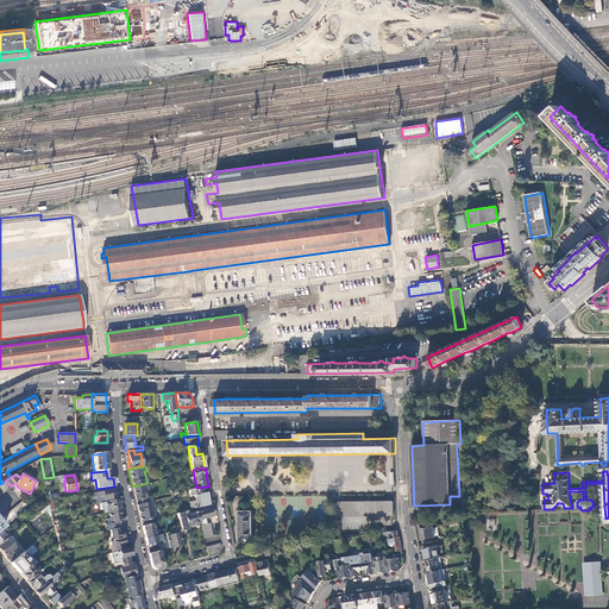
[(0,495),(11,487),(5,481),(0,484),(0,529),(0,531),(24,510),(27,507),(23,501),(2,519),(1,519),(0,516),(0,495)]
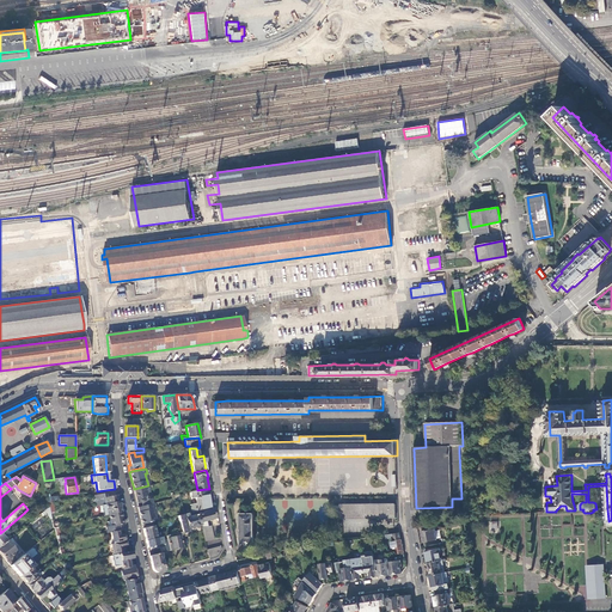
[(148,485),(134,489),(136,502),(141,501),(142,506),(152,503),(151,499),(148,500),(146,493),(150,493),(148,485)]
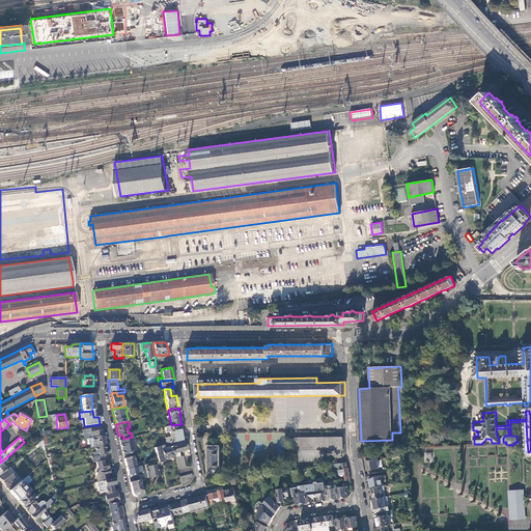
[(180,434),(178,424),(171,425),(165,426),(166,432),(169,431),(170,437),(165,438),(167,445),(171,443),(183,441),(182,434),(180,434)]
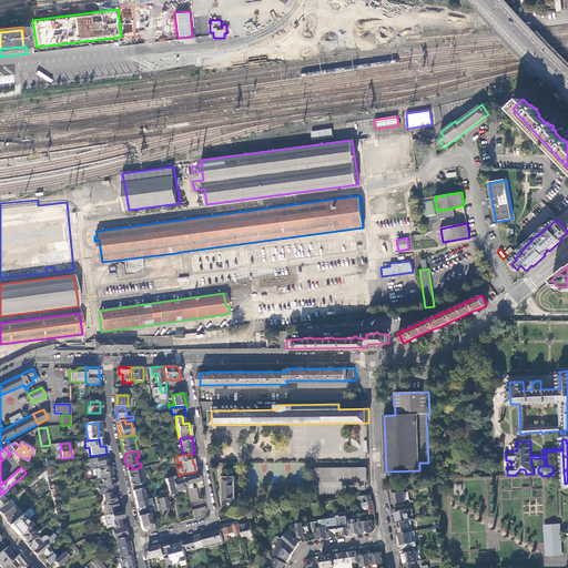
[(101,462),(100,458),(88,459),(88,463),(87,465),(89,466),(90,470),(93,469),(110,466),(109,460),(101,462)]
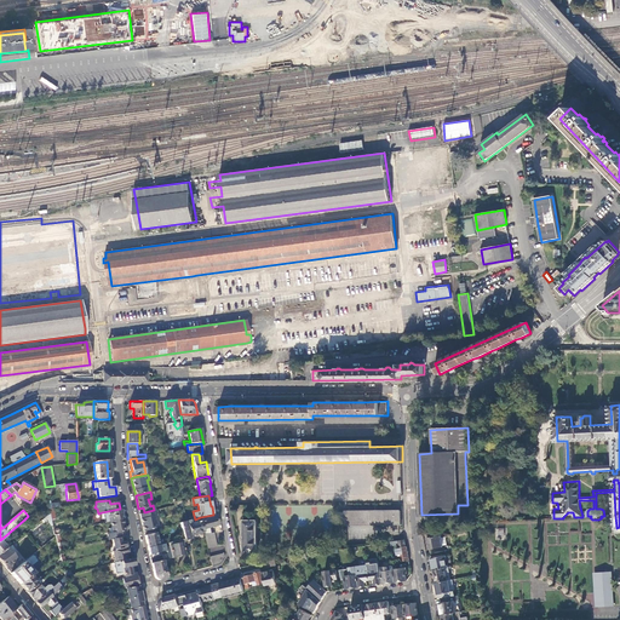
[(122,518),(120,509),(102,512),(104,523),(110,522),(122,518)]
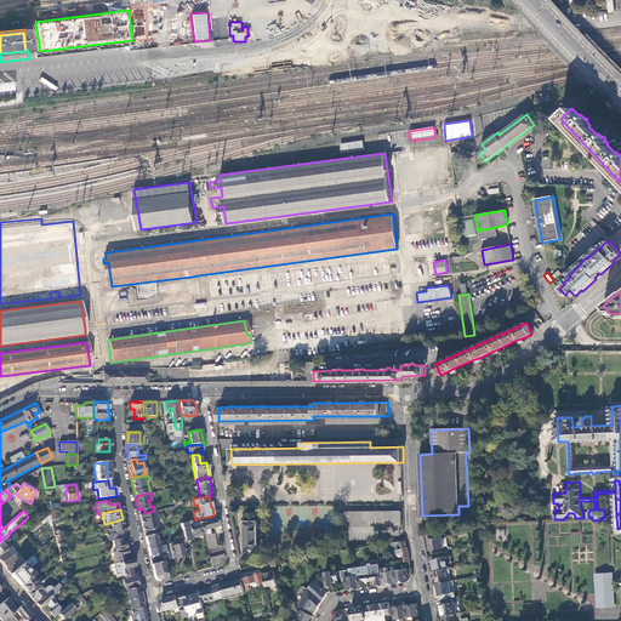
[(141,514),(140,514),(142,525),(144,525),(144,527),(143,528),(144,533),(159,529),(158,523),(159,523),(157,511),(154,511),(144,513),(141,514)]
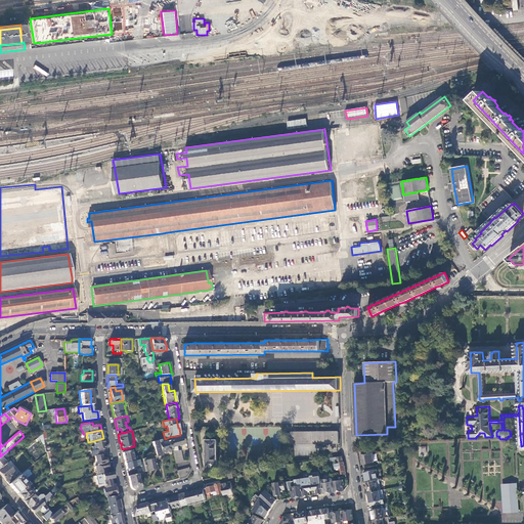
[(291,444),(338,445),(338,432),(291,431),(291,444)]
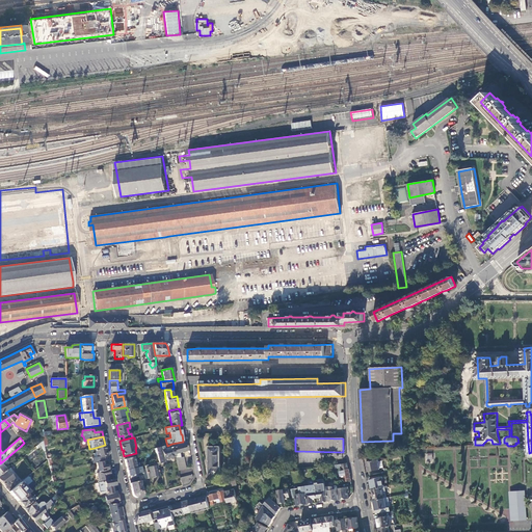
[(189,450),(188,441),(183,442),(171,444),(175,456),(177,463),(180,462),(184,461),(183,457),(181,458),(180,452),(189,450)]
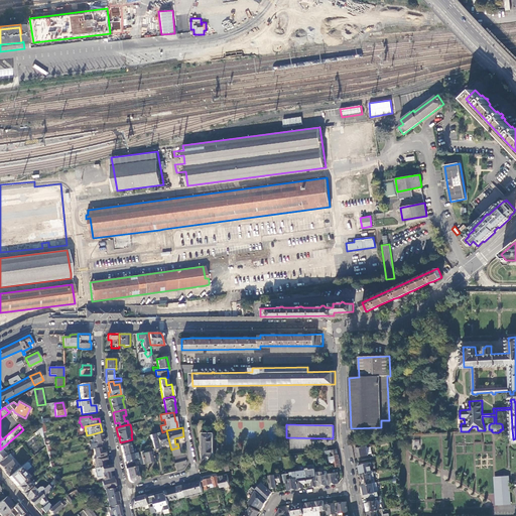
[(169,442),(166,430),(162,432),(150,435),(153,448),(153,449),(159,448),(158,445),(169,442)]
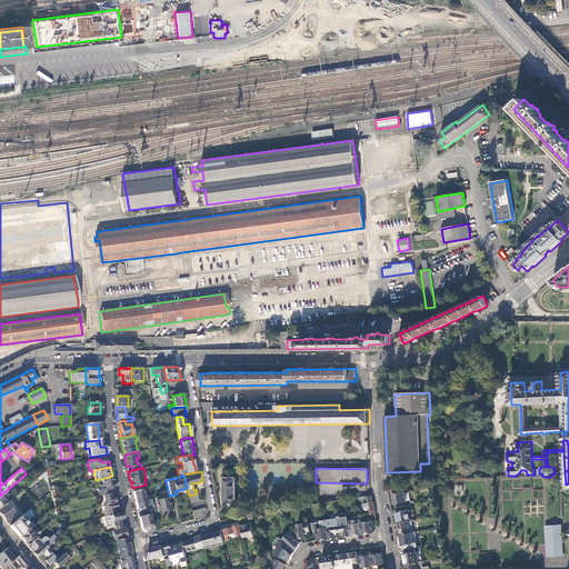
[(115,488),(112,476),(101,479),(102,485),(99,486),(100,490),(98,490),(98,492),(98,496),(99,496),(99,497),(101,496),(102,496),(110,493),(109,489),(115,488)]
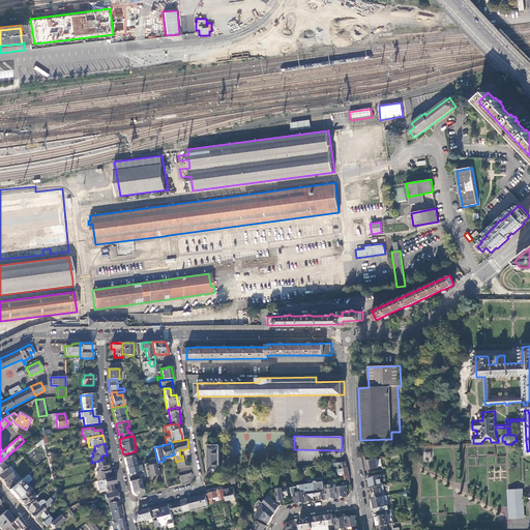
[(219,473),(219,444),(208,444),(209,473),(219,473)]
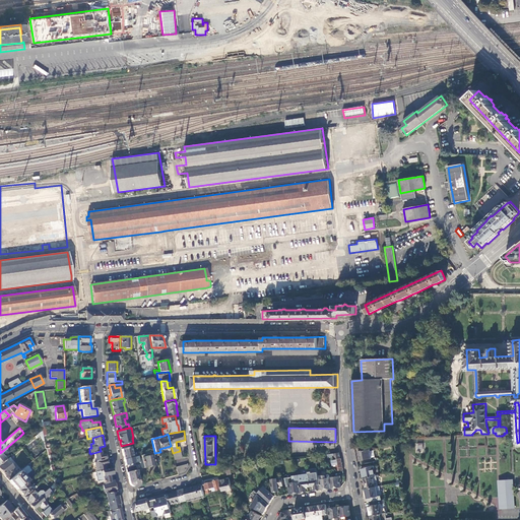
[(130,447),(122,449),(124,460),(136,457),(135,453),(132,454),(130,447)]
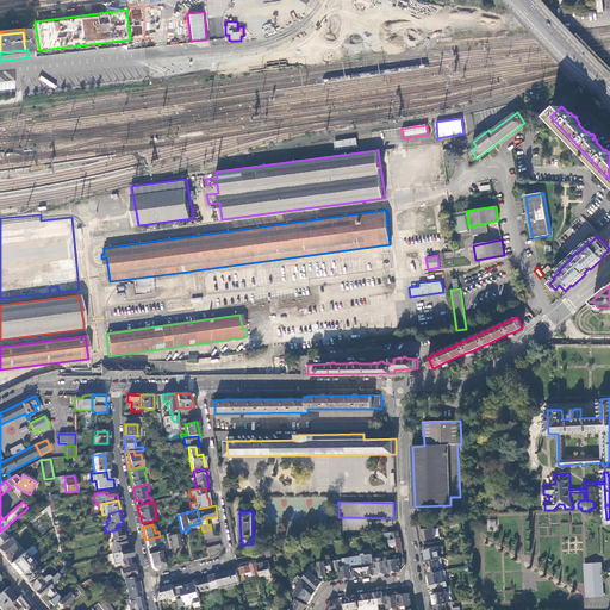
[(429,528),(429,526),(421,524),(424,545),(442,541),(441,536),(436,537),(434,529),(434,527),(429,528)]
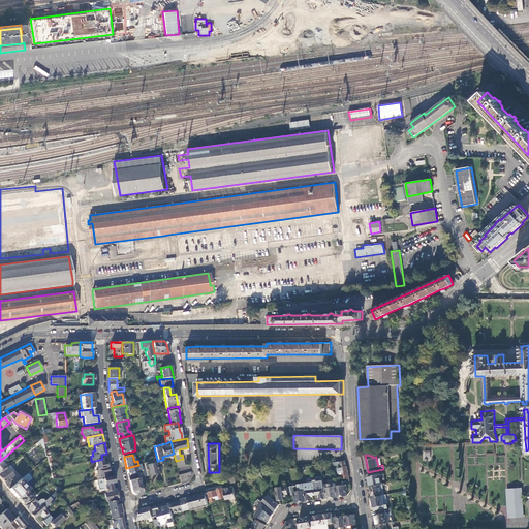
[(102,459),(95,461),(96,466),(95,467),(91,467),(92,471),(95,471),(97,470),(107,468),(106,462),(102,463),(102,459)]
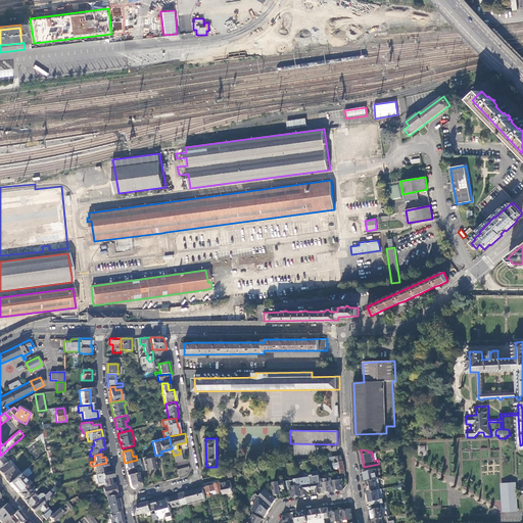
[(156,458),(155,456),(155,455),(139,459),(140,467),(142,472),(156,468),(153,458),(156,458)]
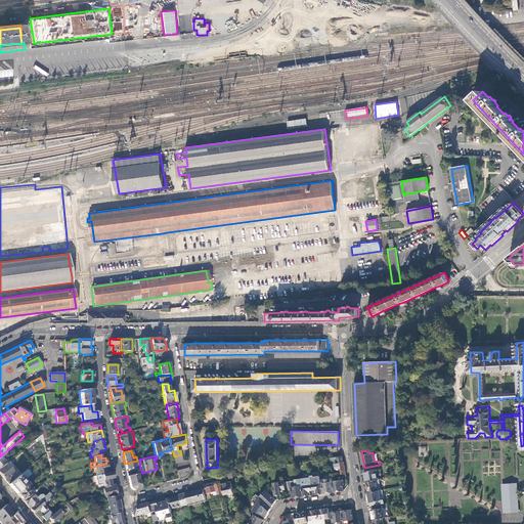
[(340,475),(346,474),(343,455),(337,456),(338,461),(339,464),(335,465),(336,470),(339,469),(340,475)]
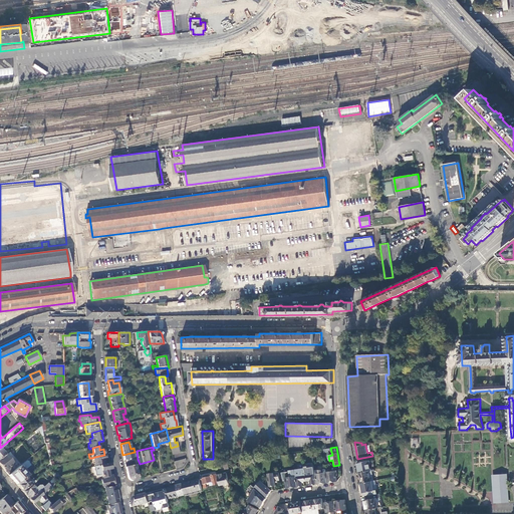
[(138,459),(137,451),(135,452),(122,455),(124,461),(129,459),(130,461),(138,459)]
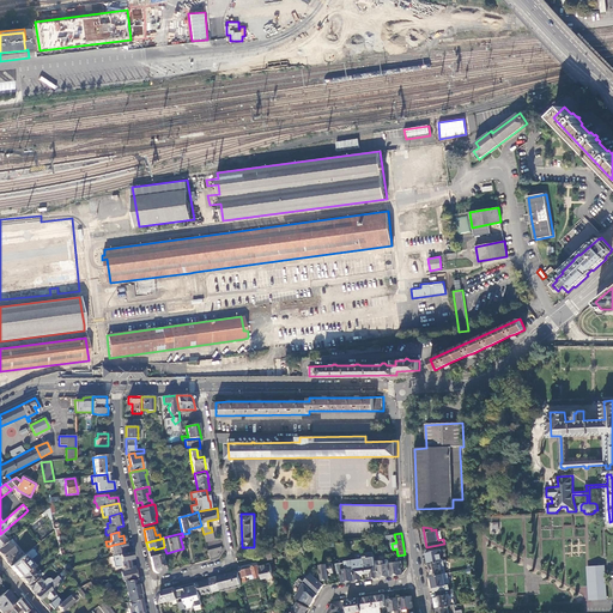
[(0,554),(6,562),(16,553),(13,550),(16,547),(10,540),(7,542),(0,547),(0,554)]
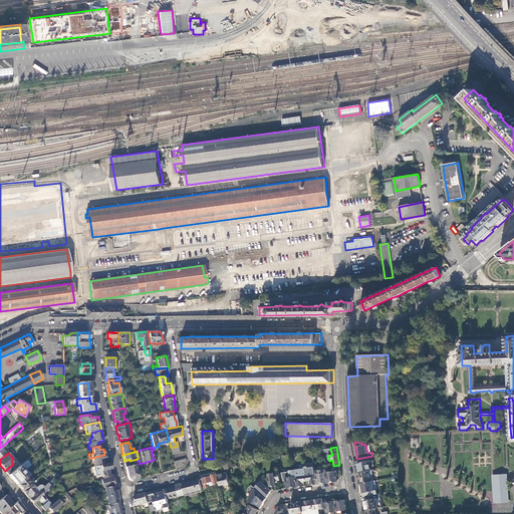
[(105,460),(104,455),(94,457),(95,461),(93,462),(94,467),(96,466),(97,467),(103,466),(102,461),(105,460)]
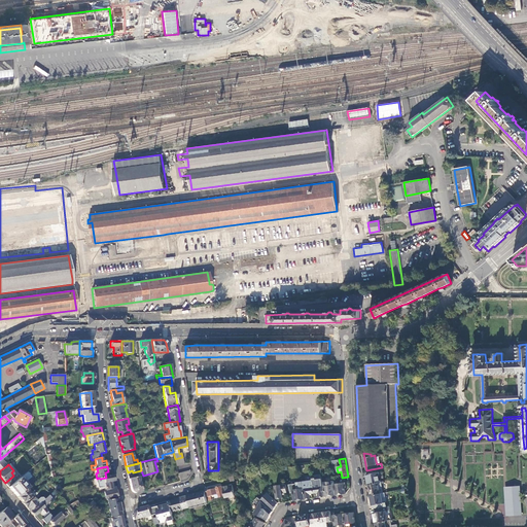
[(379,483),(381,482),(380,475),(380,472),(367,475),(370,485),(379,483)]
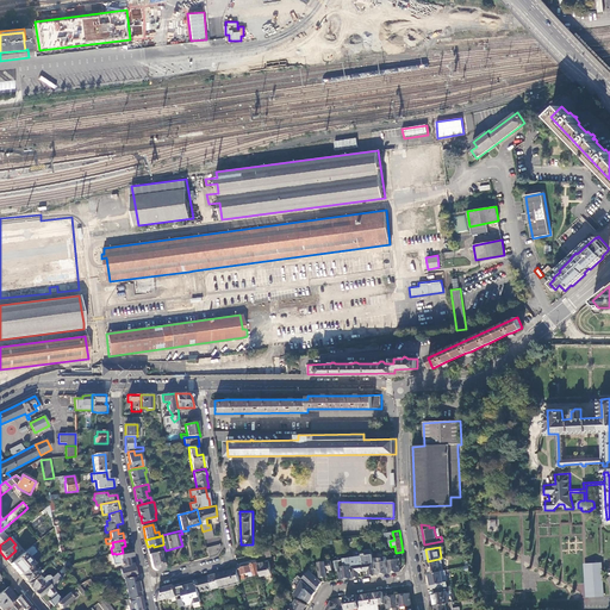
[(131,558),(130,551),(123,553),(116,554),(114,553),(112,554),(111,554),(113,565),(117,564),(117,566),(120,566),(122,567),(129,566),(126,559),(131,558)]
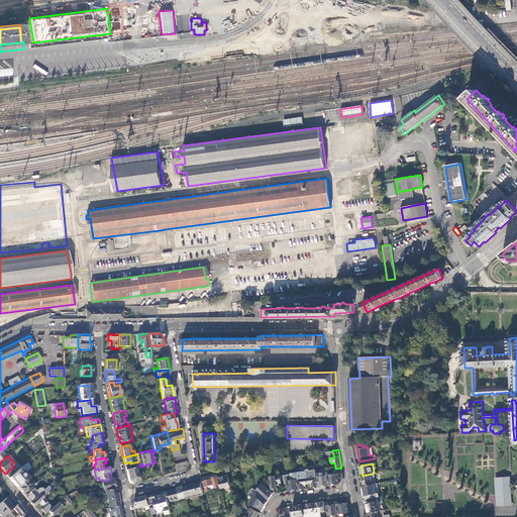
[(134,484),(139,483),(136,472),(141,471),(140,467),(126,470),(129,481),(129,482),(130,482),(130,483),(131,484),(132,484),(133,484),(134,484)]
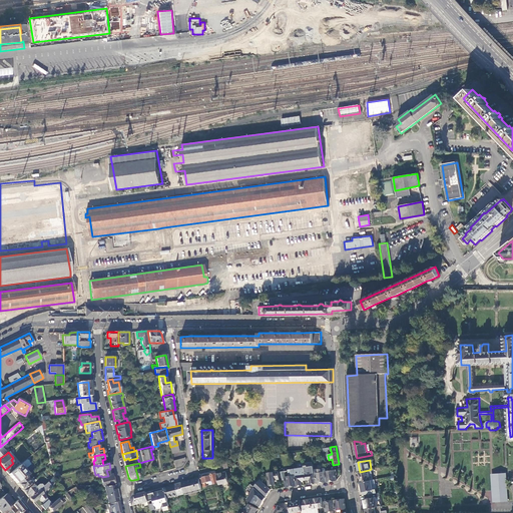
[(27,476),(19,466),(14,470),(8,474),(17,484),(25,477),(27,476)]
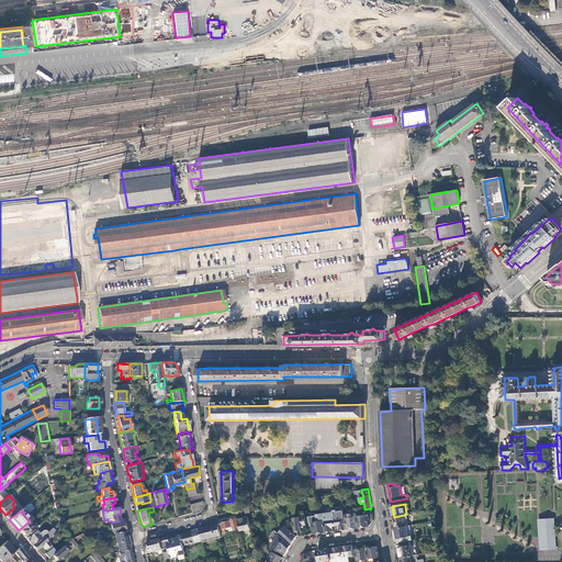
[(349,518),(346,518),(348,529),(359,528),(357,517),(353,517),(352,514),(349,514),(349,518)]
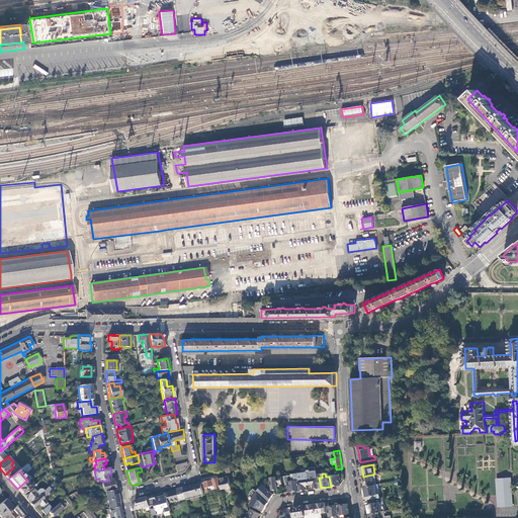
[(314,484),(314,489),(319,488),(318,475),(308,476),(310,485),(314,484)]
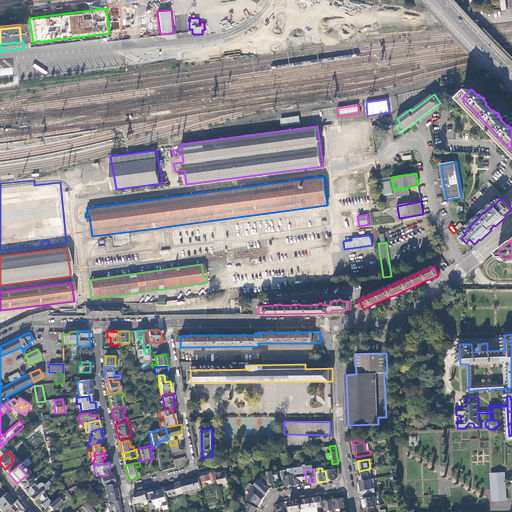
[(325,471),(327,481),(336,479),(335,469),(325,470),(325,471)]
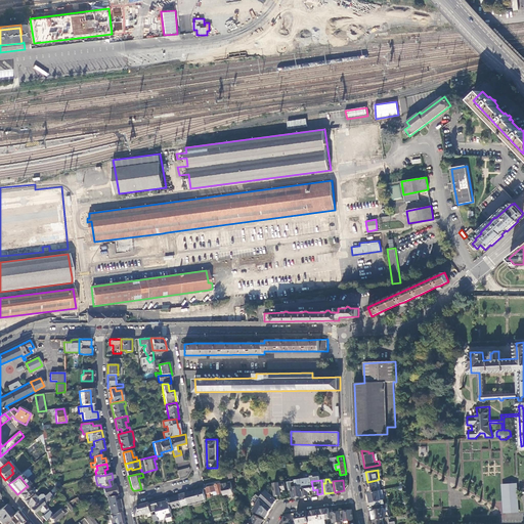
[(377,480),(367,482),(369,492),(379,490),(377,480)]
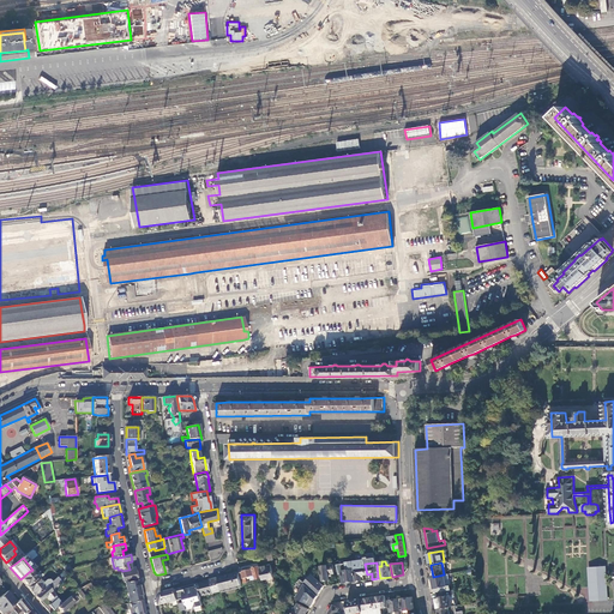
[(365,564),(360,565),(361,569),(354,570),(356,582),(362,581),(361,576),(367,575),(365,564)]
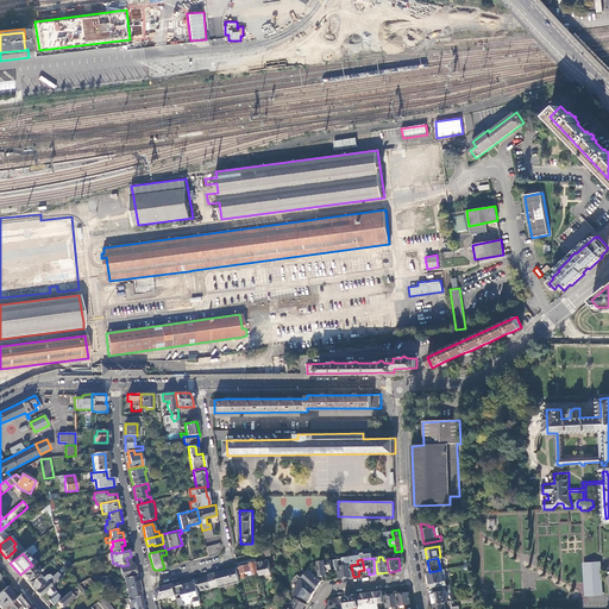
[(261,573),(262,575),(272,572),(269,560),(263,562),(263,560),(258,562),(261,573)]
